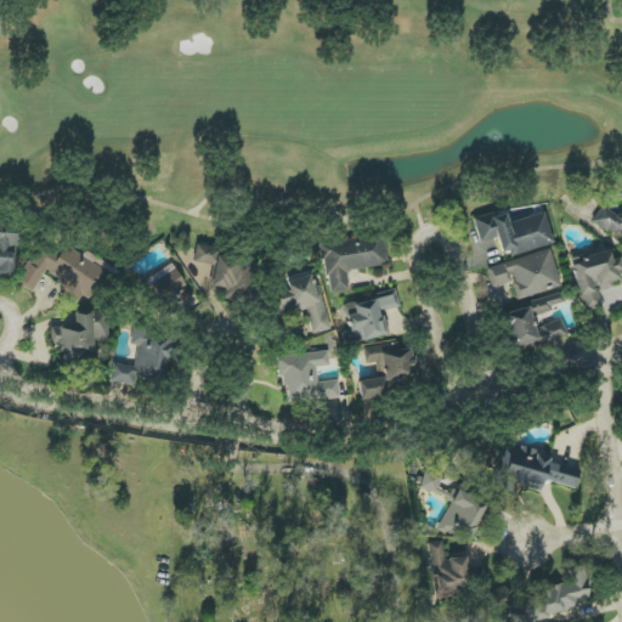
[(621,213),(611,216),(608,208),(593,213),(600,235),(614,231),(621,252),(621,250),(621,213)]
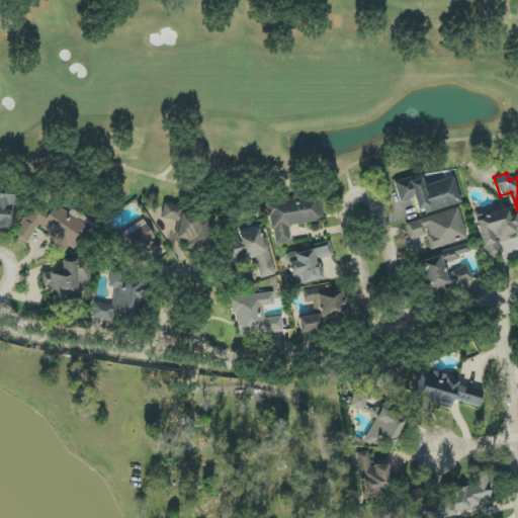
[(461,203),(454,177),(423,186),(420,175),(394,182),(400,202),(414,198),(418,214),(461,203)]
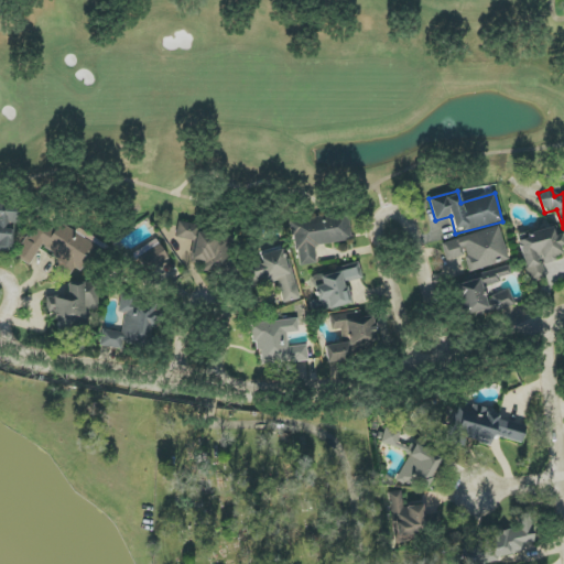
[(0,247),(11,249),(13,227),(15,227),(17,214),(0,212),(0,247)]
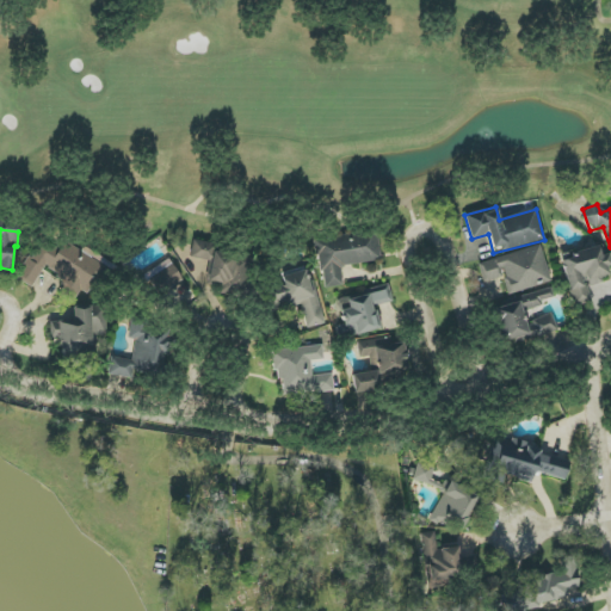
[(381,261),(376,230),(316,239),(322,288),(343,285),(340,266),(381,261)]
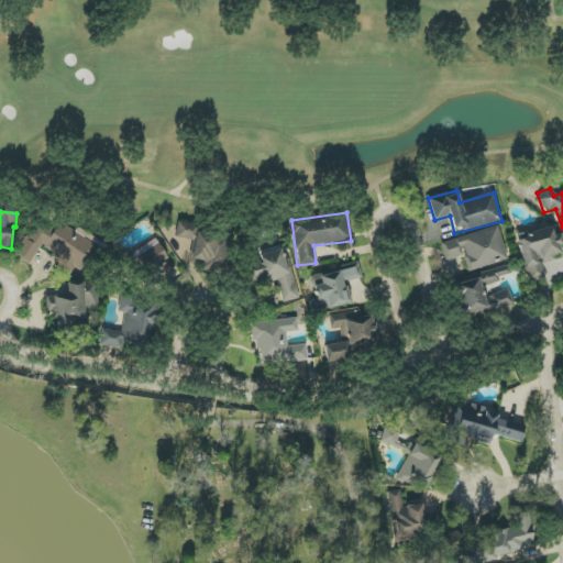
[(17,256),(32,263),(37,252),(80,273),(96,243),(36,214),(17,256)]
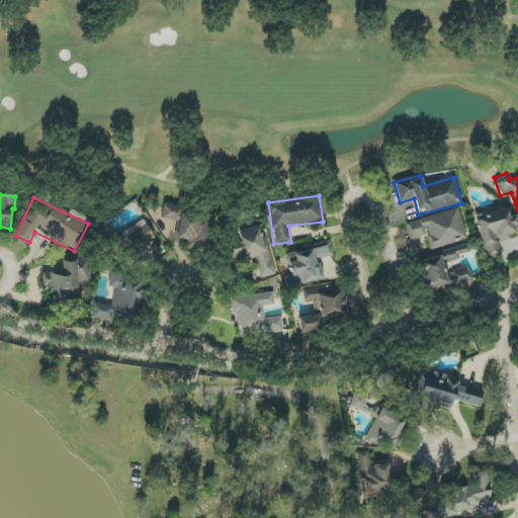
[(162,220),(177,221),(175,239),(187,240),(186,249),(208,252),(212,212),(163,206),(162,220)]
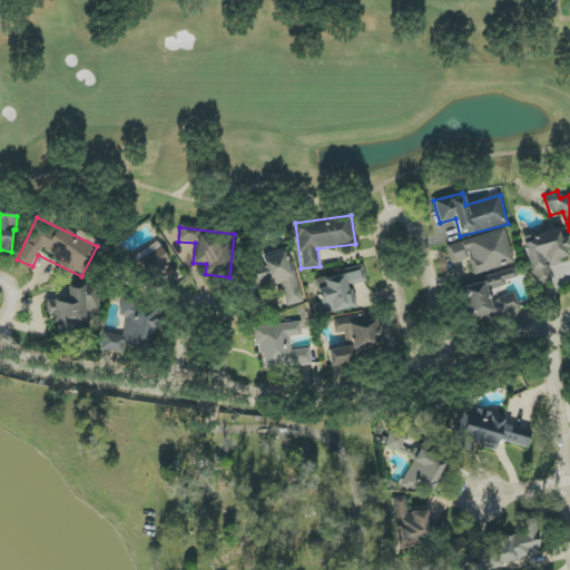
[(473,275),(514,263),(504,228),(445,245),(451,264),(469,258),(473,275)]
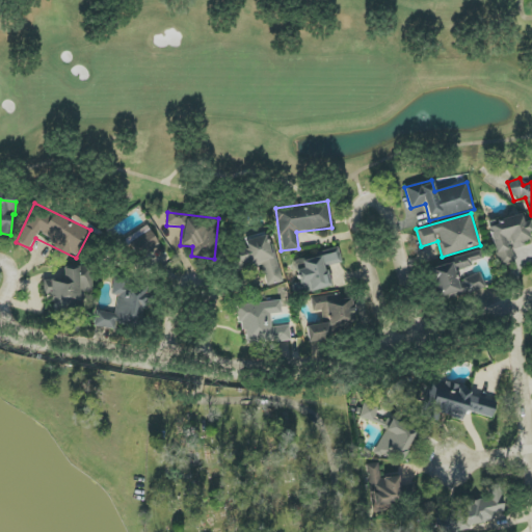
[(511,247),(531,242),(531,238),(528,221),(523,222),(522,215),(488,222),(499,266),(514,262),(511,247)]
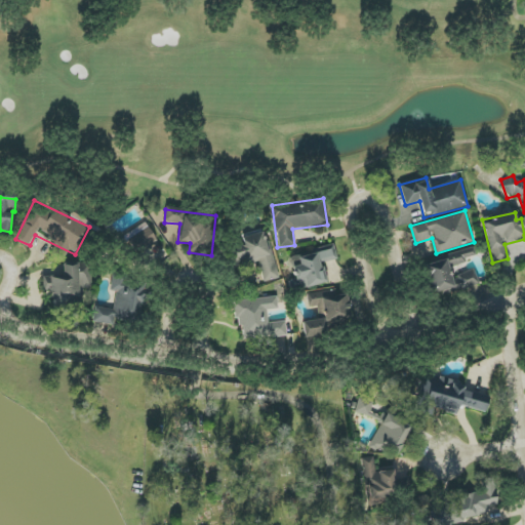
[(158,243),(146,223),(121,237),(133,257),(158,243)]
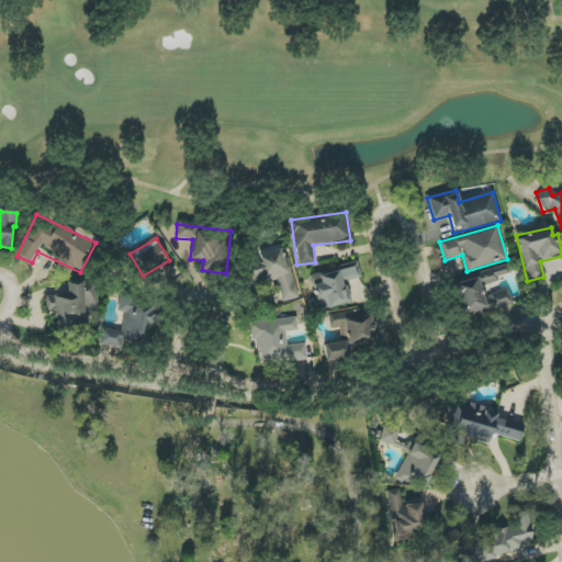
[(298,298),(283,245),(258,251),(261,262),(247,267),(251,285),(277,279),(282,302),(298,298)]
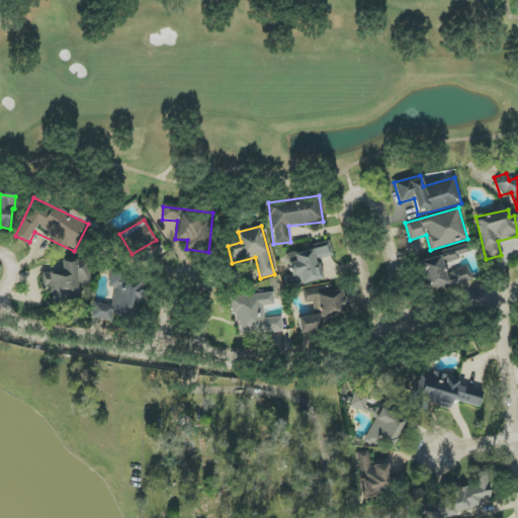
[(333,256),(329,241),(313,245),(314,249),(287,255),(294,285),(322,279),(318,259),(333,256)]
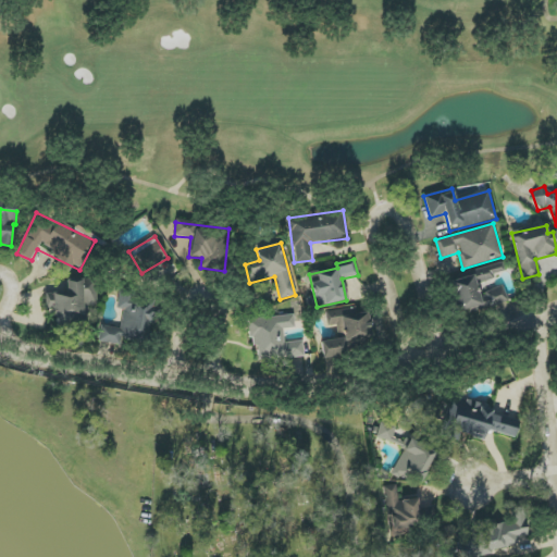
[(475,283),(494,279),(493,274),(505,271),(503,263),(472,270),(475,283)]
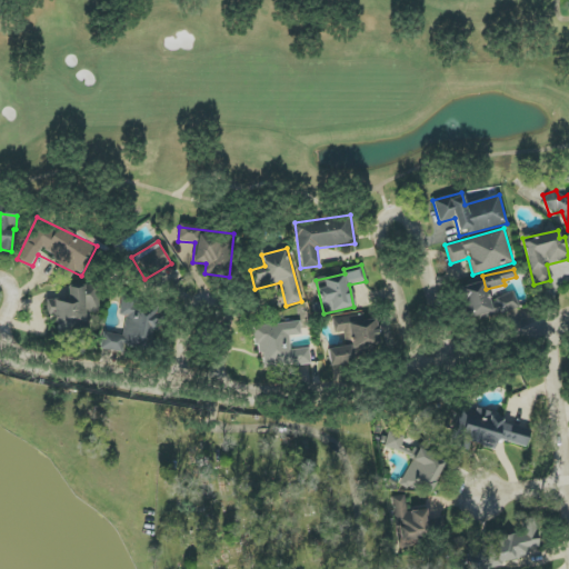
[(459,288),(471,323),(519,308),(513,292),(489,300),(483,280),(459,288)]
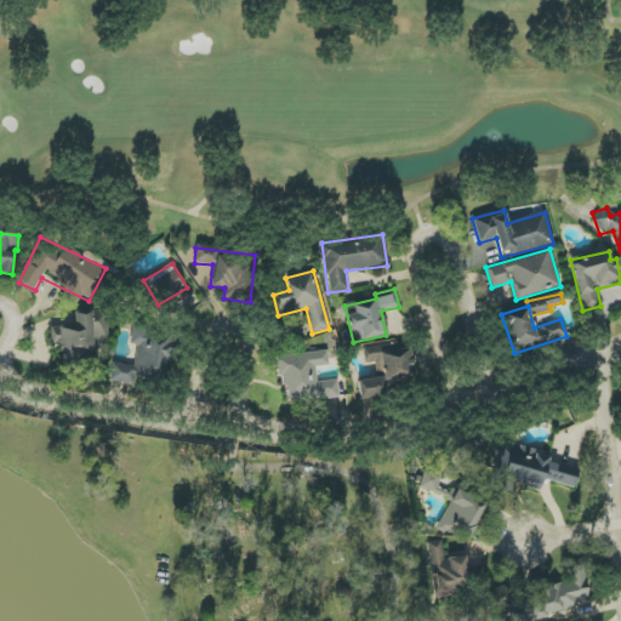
[(50,326),(50,345),(61,345),(62,365),(91,364),(90,341),(107,341),(107,311),(74,312),(74,326),(50,326)]
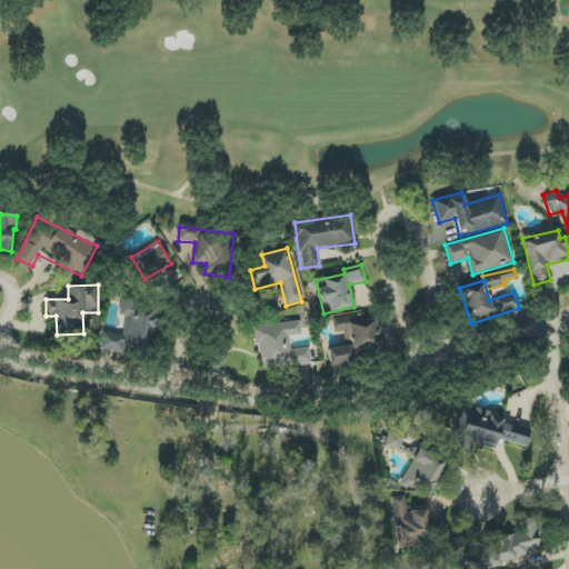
[(101,349),(122,352),(123,342),(148,347),(150,330),(159,331),(162,308),(121,301),(119,316),(126,317),(122,336),(103,332),(101,349)]
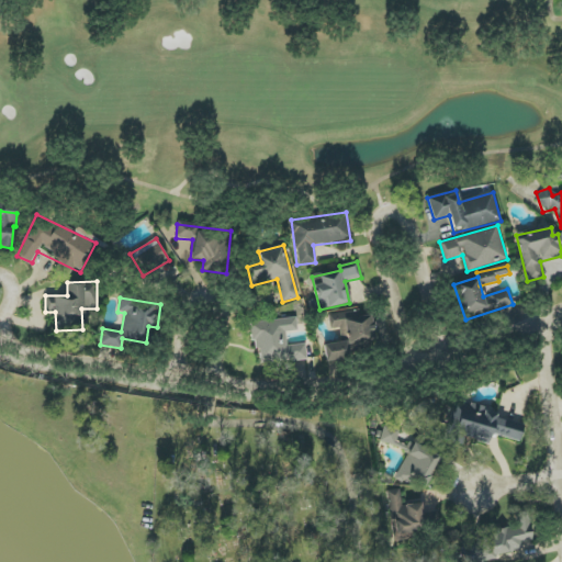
[(375,346),(371,313),(348,316),(347,313),(328,315),(330,329),(339,328),(340,341),(323,344),(325,362),(350,359),(349,349),(375,346)]
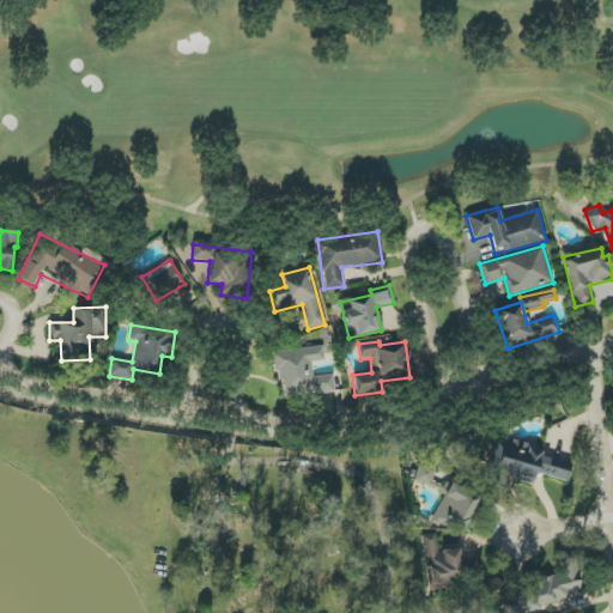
[(335,393),(334,374),(313,376),(311,363),(325,362),(323,346),(277,351),(280,398),(335,393)]
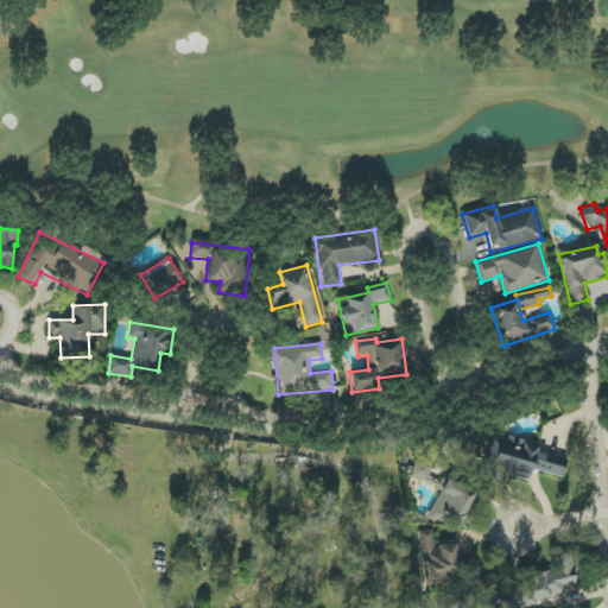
[(562,477),(567,460),(537,453),(538,445),(492,434),(481,476),(500,481),(502,474),(530,481),(532,470),(562,477)]
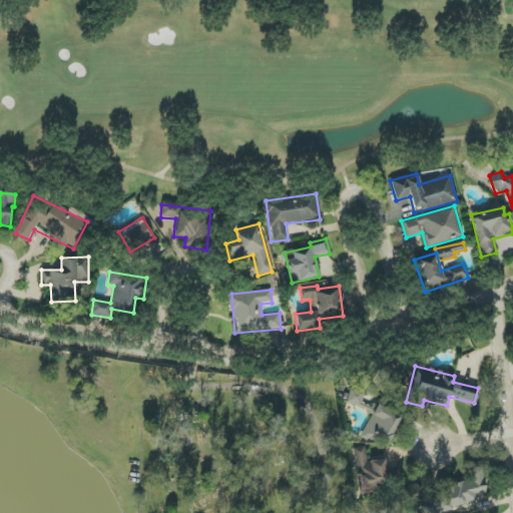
[(346,402),(361,406),(364,393),(350,389),(346,402)]
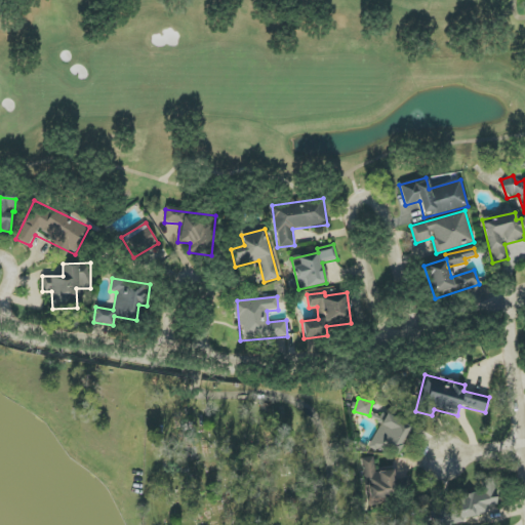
[(368,444),(396,457),(412,426),(385,412),(368,444)]
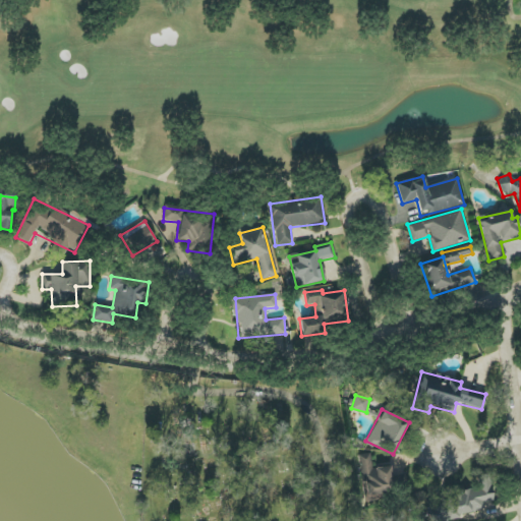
[(359,455),(364,502),(394,499),(391,467),(371,469),(370,454),(359,455)]
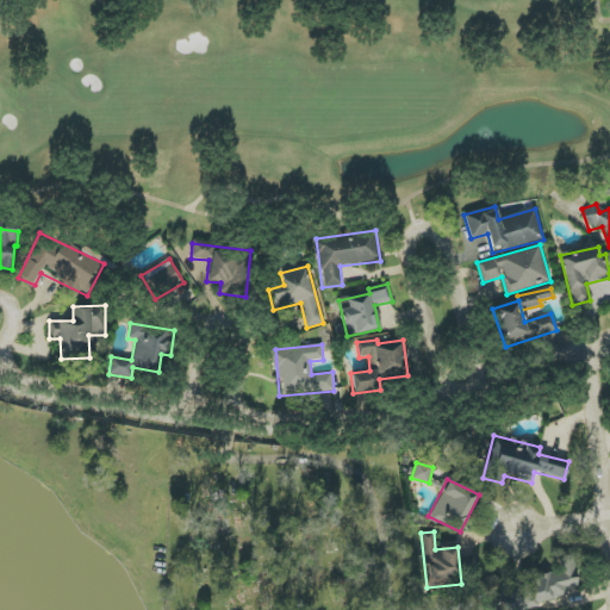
[(578,585),(573,554),(559,556),(562,574),(500,584),(504,609),(505,609),(567,599),(565,587),(578,585)]
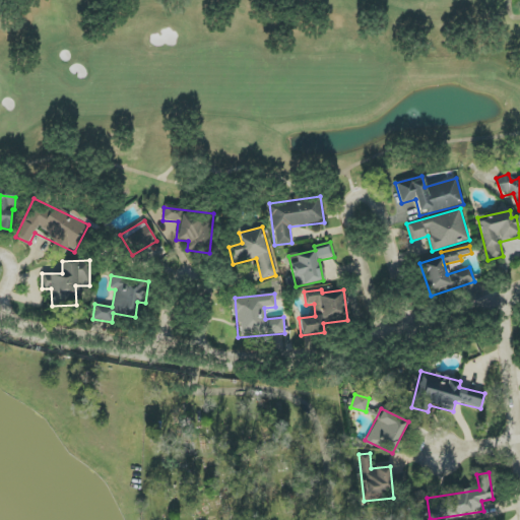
All buildings are outlined.
